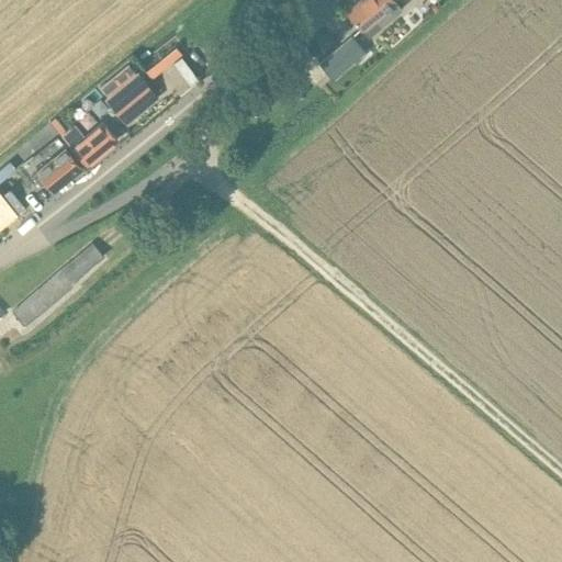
[(369,36),(400,10),(392,0),(359,0),(347,10),(361,27),(369,36)]
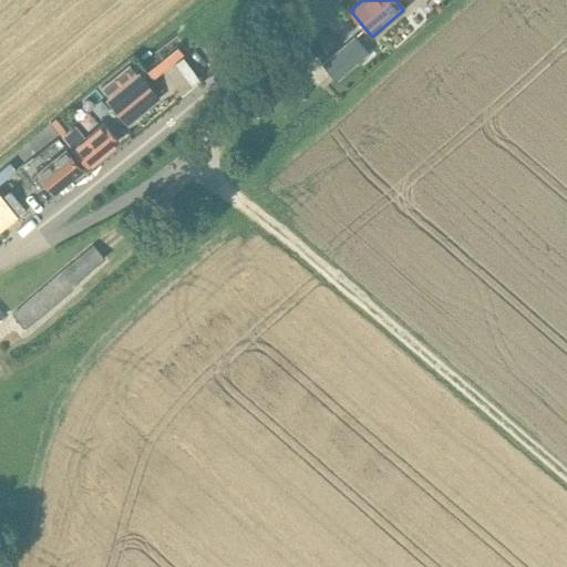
[(336,78),(366,51),(353,38),(323,63),(336,78)]
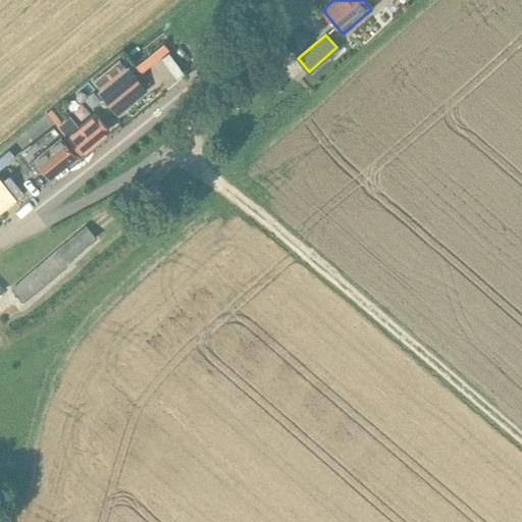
[(163,43),(135,65),(141,72),(168,50),(163,43)]
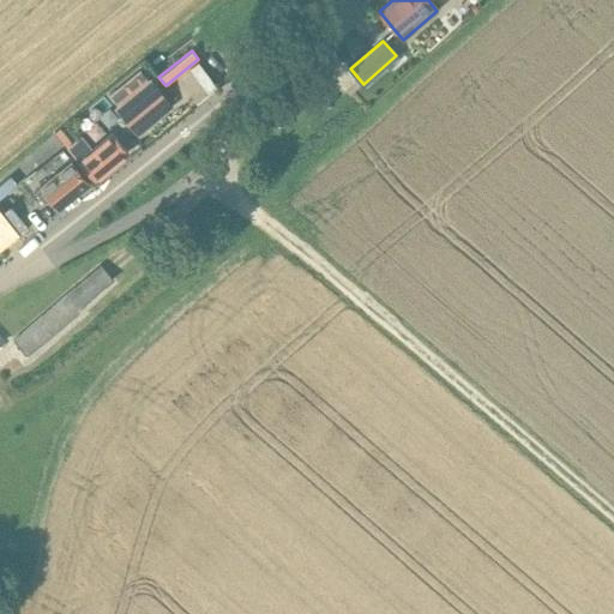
[(150,78),(114,106),(137,136),(173,107),(150,78)]
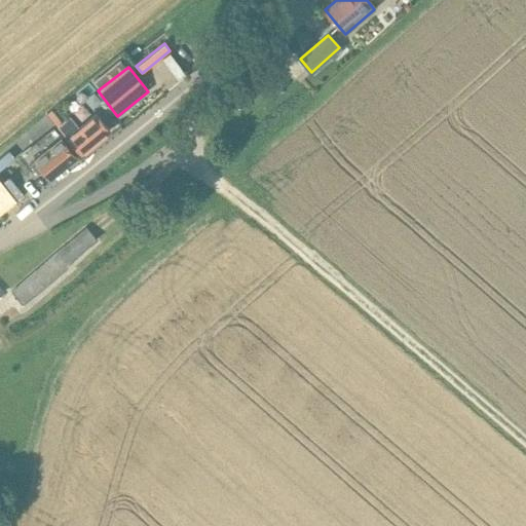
[(88,83),(76,94),(82,101),(95,91),(88,83)]
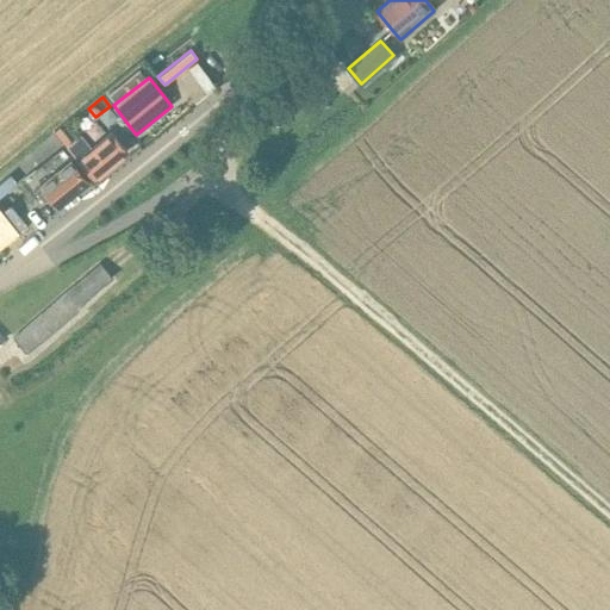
[(60,126),(54,131),(64,145),(70,141),(60,126)]
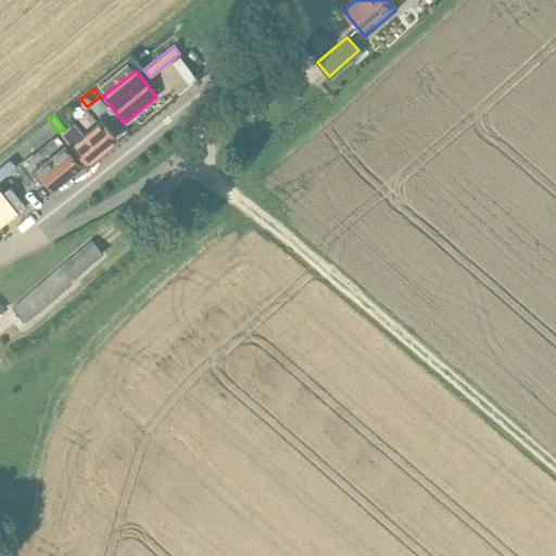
[(115,137),(100,119),(84,134),(80,129),(66,140),(71,146),(85,163),(115,137)]
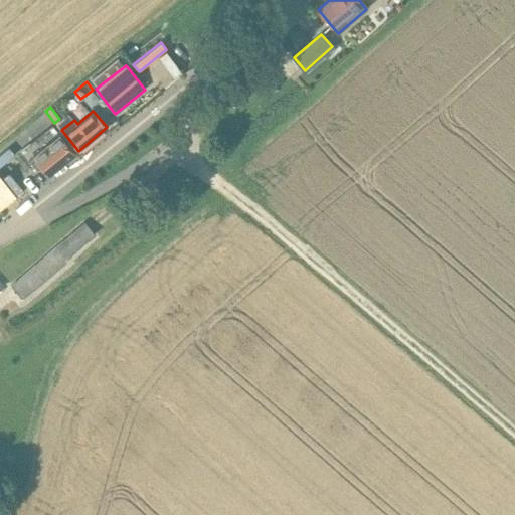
[(49,174),(74,153),(59,134),(33,156),(34,157),(29,160),(35,168),(40,164),(49,174)]
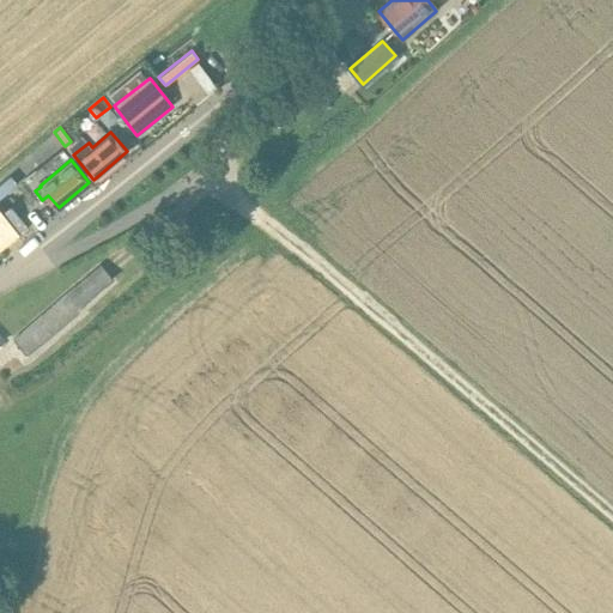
[(25,354),(78,310),(77,309),(113,278),(101,265),(13,339),(25,354)]
